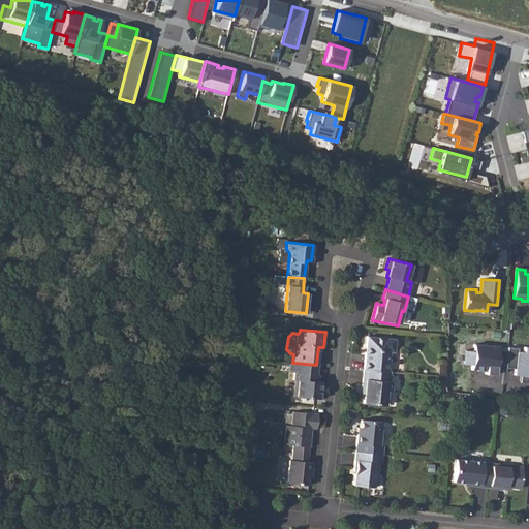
[(394,339),(366,336),(365,348),(367,348),(366,352),(365,352),(363,370),(386,372),(389,352),(393,352),(394,339)]
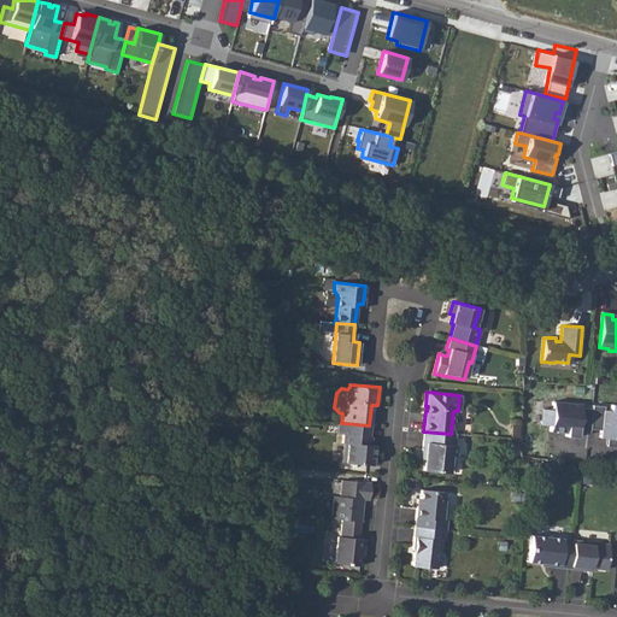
[(589,432),(589,428),(592,407),(581,406),(582,403),(553,399),(552,409),(542,407),(541,423),(551,424),(550,432),(566,433),(566,435),(577,436),(580,430),(589,432)]
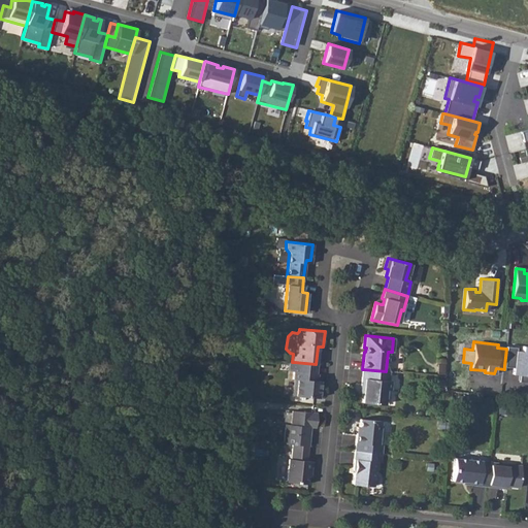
[(520,381),(527,381),(527,344),(522,344),(522,350),(517,350),(517,347),(507,347),(506,349),(504,366),(514,367),(514,373),(520,374),(520,381)]
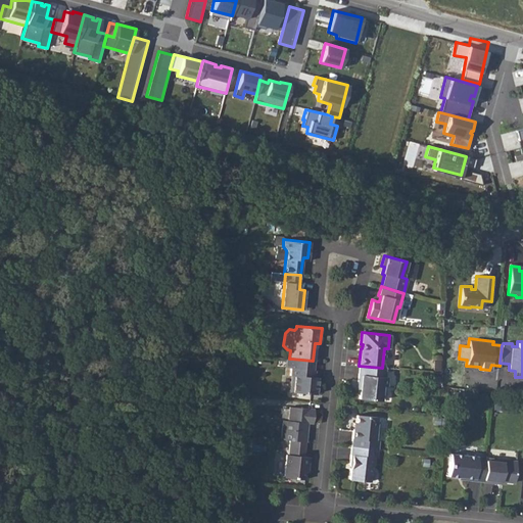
[(313,361),(291,359),(289,376),(293,376),(292,392),(315,394),(317,378),(312,377),(313,361)]
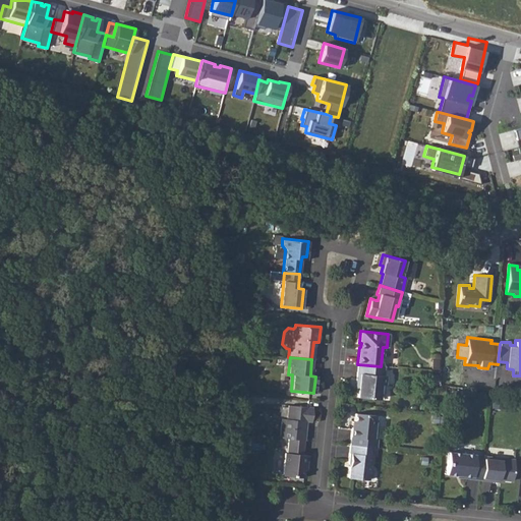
[(381,366),(357,364),(355,382),(357,383),(357,389),(356,397),(378,399),(379,385),(384,385),(384,375),(382,375),(383,366),(381,366)]
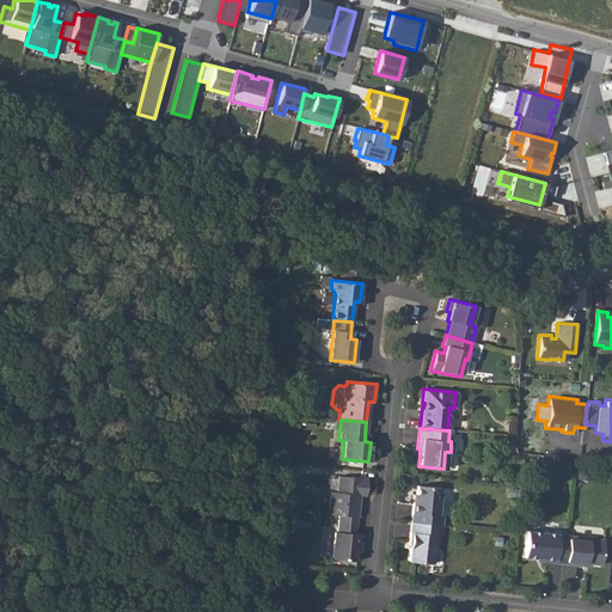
[(367,479),(338,476),(337,493),(331,491),(329,514),(340,515),(356,516),(359,495),(365,495),(367,479)]
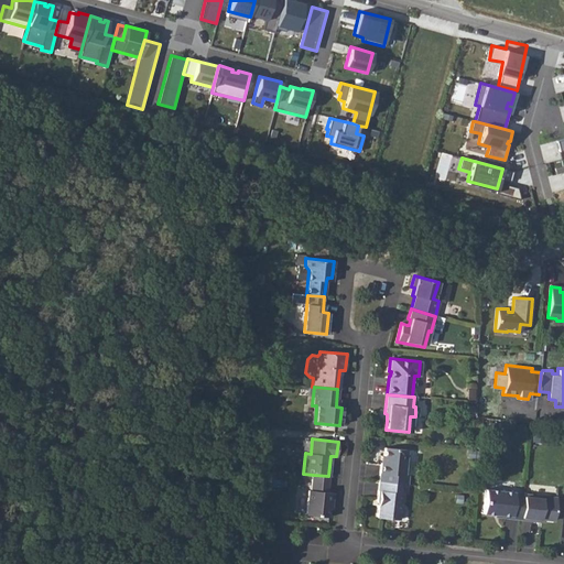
[(380,463),(378,481),(407,484),(408,475),(404,475),(407,449),(383,447),(382,456),(382,463),(380,463)]
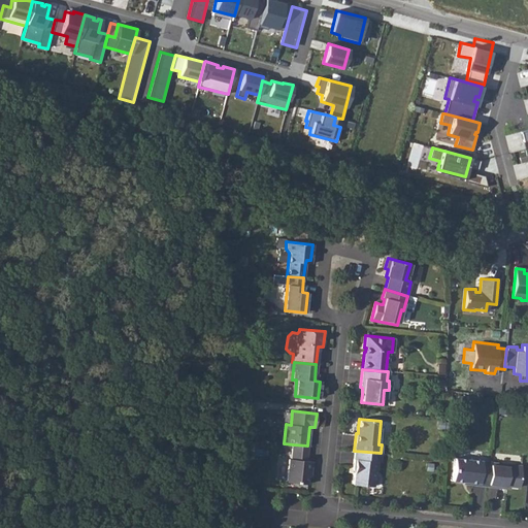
[(293,444),(291,459),(289,459),(287,483),(307,485),(308,470),(310,471),(311,461),(306,461),(307,446),(293,444)]
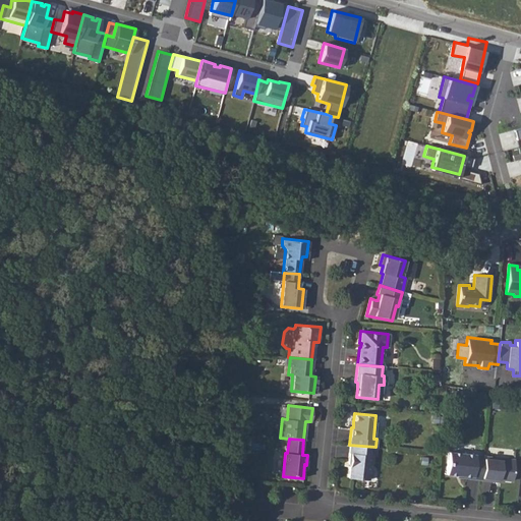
[(375,447),(349,445),(347,462),(349,462),(347,478),(367,480),(369,465),(371,463),(372,456),(374,456),(375,447)]
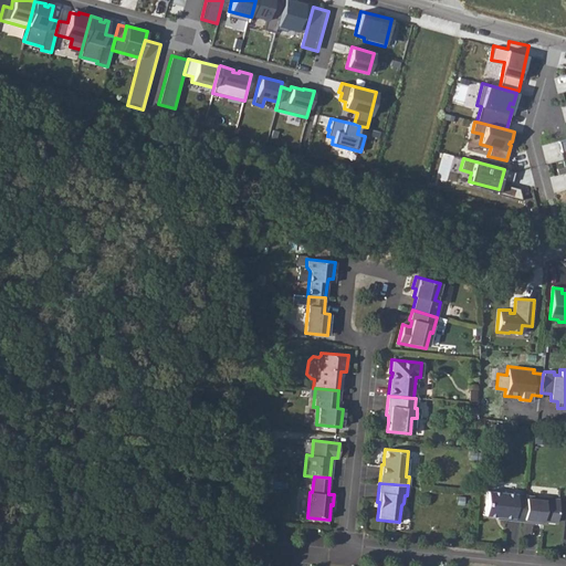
[(525,492),(486,489),(484,515),(500,516),(500,519),(522,522),(524,495),(525,492)]
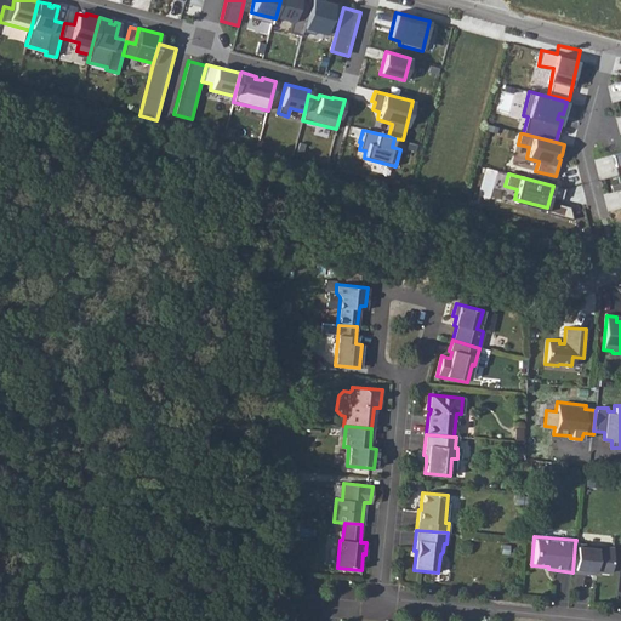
[(611,547),(575,543),(573,573),(593,574),(593,571),(609,573),(611,547)]
